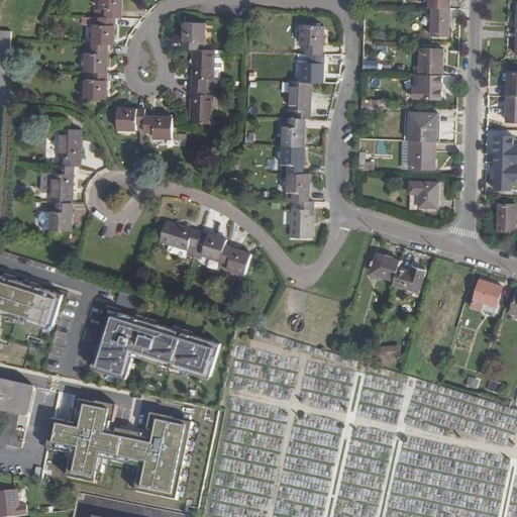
[(93,53),(87,53),(87,71),(85,98),(107,99),(108,72),(109,44),(115,44),(116,18),(122,18),(122,17),(122,0),(101,0),(101,9),(107,9),(107,17),(101,17),(101,25),(94,25),(94,43),(93,53)]
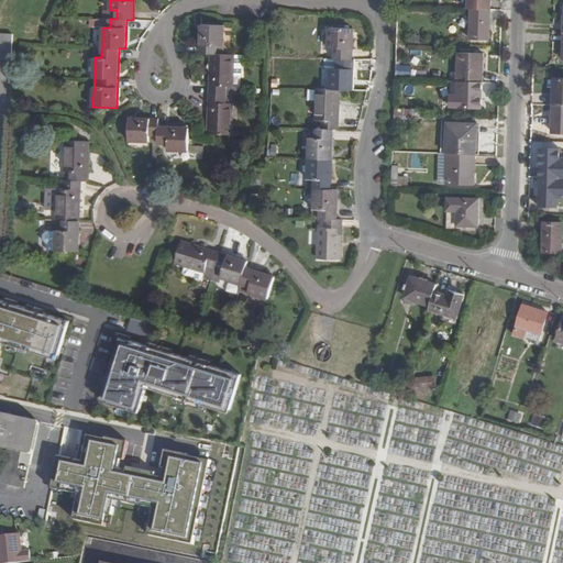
[(490,0),(468,0),(468,9),(472,9),(490,10),(490,0)]
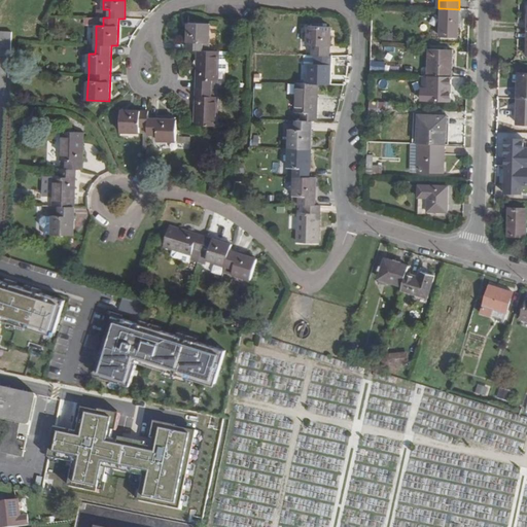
[(441,36),(459,37),(460,9),(459,9),(442,8),(441,36)]
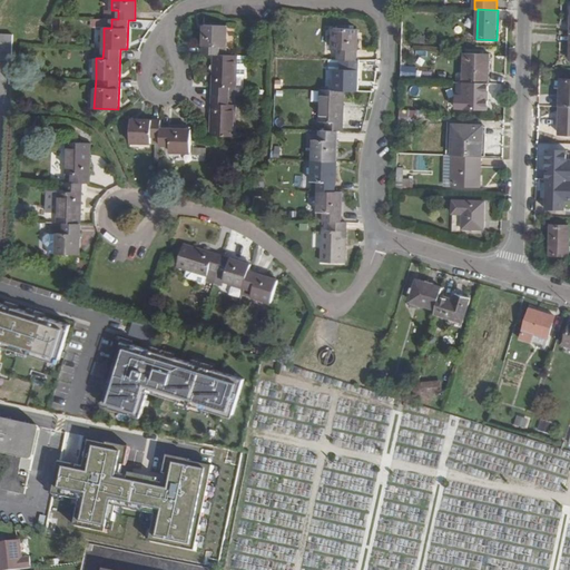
[(203,55),(214,56),(213,95),(210,135),(235,137),(235,136),(236,105),(229,105),(229,96),(231,87),(236,88),(237,56),(219,56),(219,46),(227,47),(227,27),(204,26),(204,53),(203,55)]
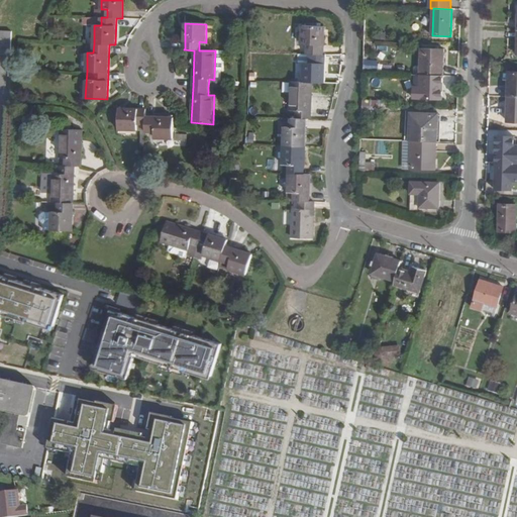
[(296,111),(296,118),(291,118),(291,127),(285,127),(284,145),(283,164),(290,164),(290,173),(289,192),(295,192),(294,200),(294,202),(292,237),(314,238),(314,201),(310,201),(311,174),(304,173),(306,145),(306,118),(311,119),(311,118),(312,83),(325,83),(326,56),(326,55),(323,55),(324,26),(303,25),(302,44),(307,44),(307,54),(310,55),(310,63),(304,63),(303,82),(291,82),(290,110),(296,111)]
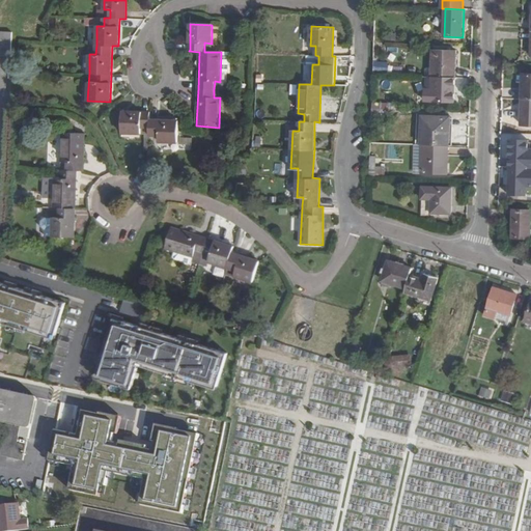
[(0,55),(11,56),(12,32),(0,31),(0,55)]
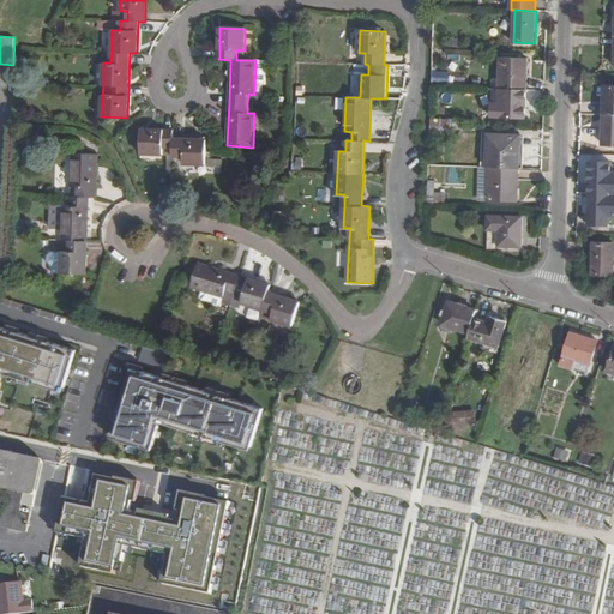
[(528,59),(500,58),(500,88),(501,88),(527,89),(528,59)]
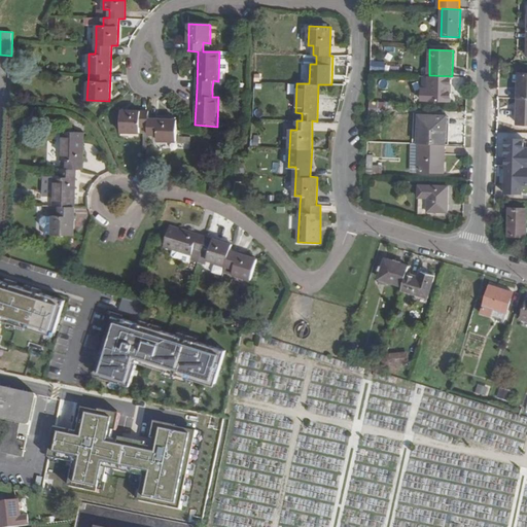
[(452,76),(430,75),(430,89),(423,89),(422,100),(452,100),(452,76)]
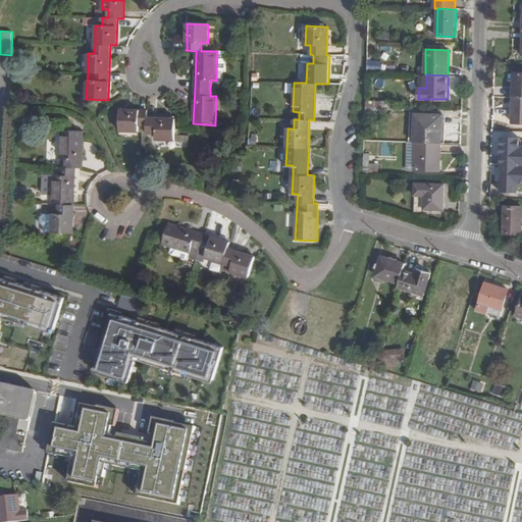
[(513,122),(521,122),(521,98),(514,98),(513,122)]
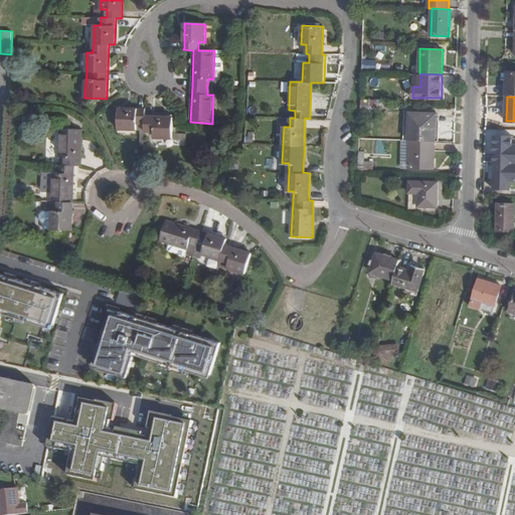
[(138,124),(145,124),(145,131),(154,131),(154,138),(173,139),(173,145),(184,146),(185,134),(173,134),(173,118),(146,116),(146,109),(145,109),(119,108),(119,129),(137,130),(138,124)]
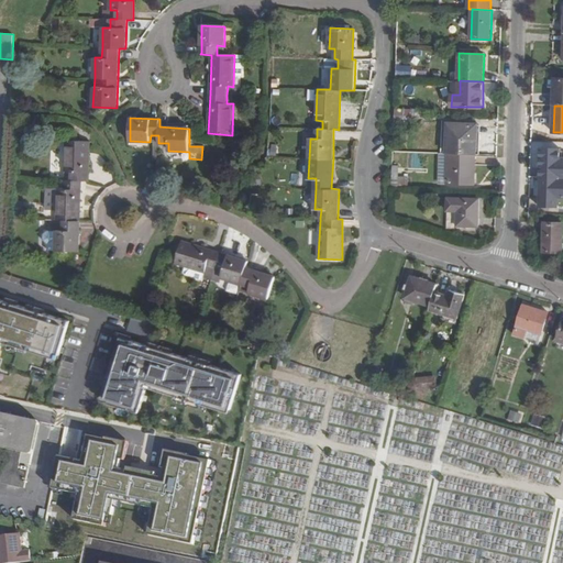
[(477,124),(449,123),(448,153),(476,154),(477,124)]
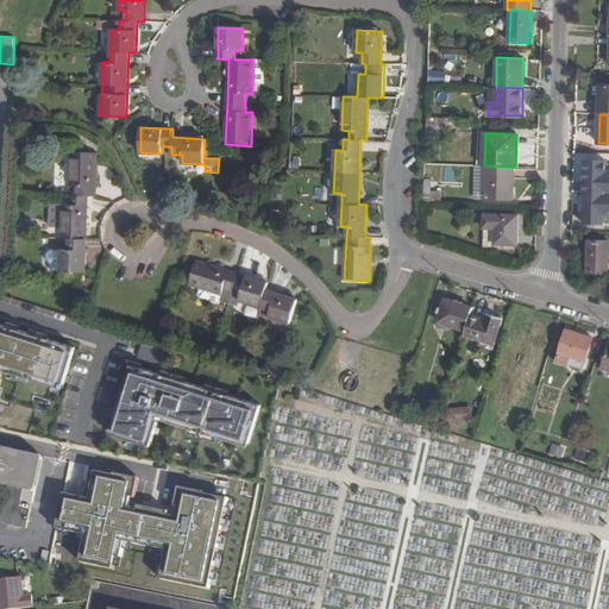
[(70,195),(64,194),(62,237),(69,237),(69,249),(62,249),(61,271),(86,272),(87,239),(88,195),(96,195),(98,154),(73,152),(70,195)]
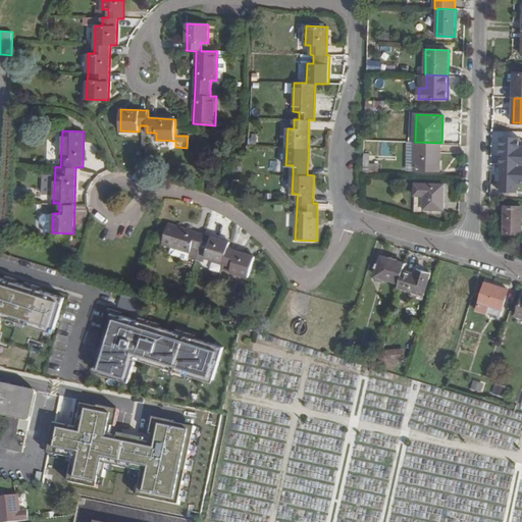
[(520,138),(503,137),(502,164),(520,164),(520,138)]
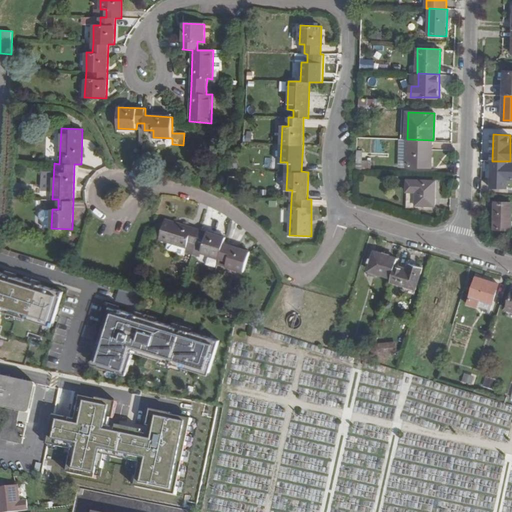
[(362,139),(361,153),(384,153),(384,139),(362,139)]
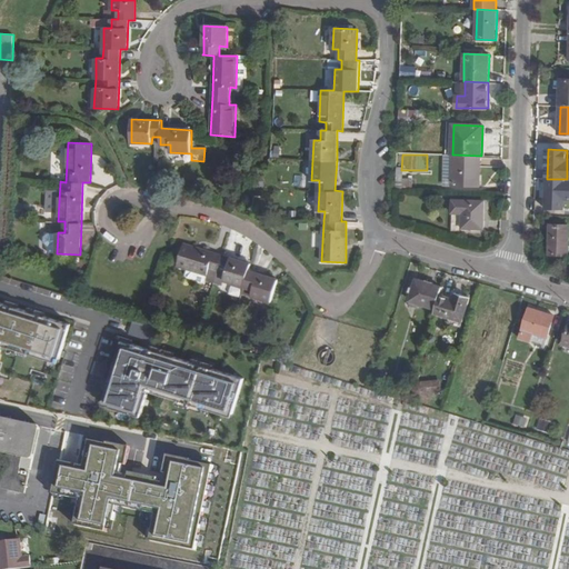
[(443,185),(480,186),(481,156),(452,155),(445,155),(443,185)]
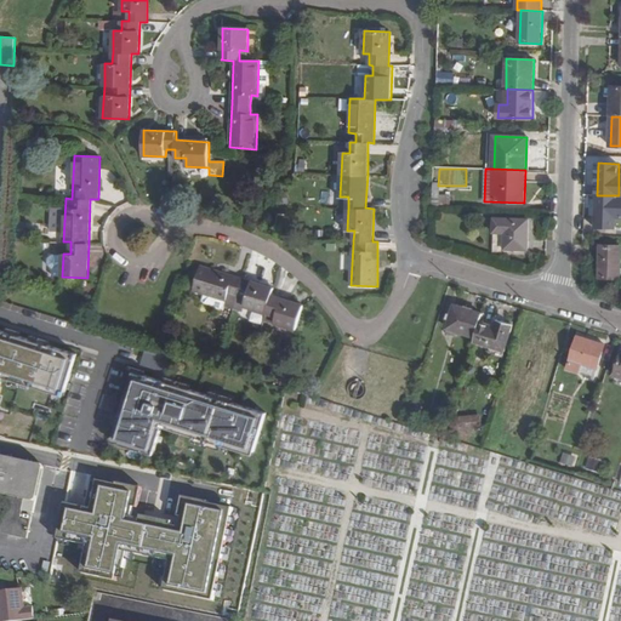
[(451,194),(440,194),(440,206),(451,208),(451,194)]
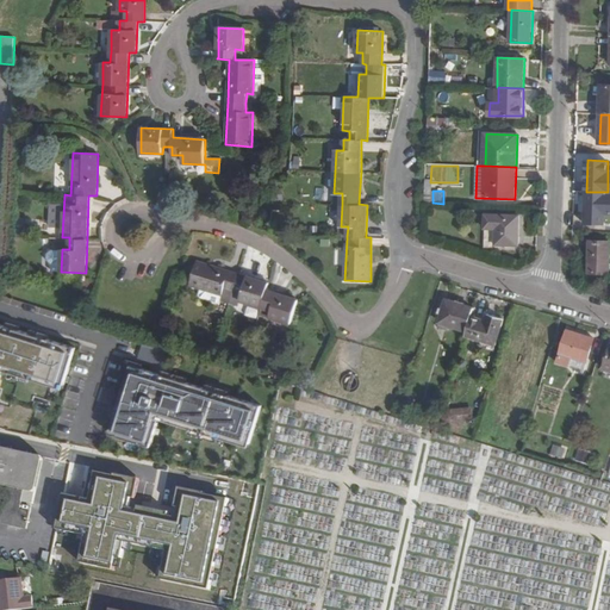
[(609,192),(608,192),(586,192),(585,223),(607,223),(607,209),(609,207),(609,192)]
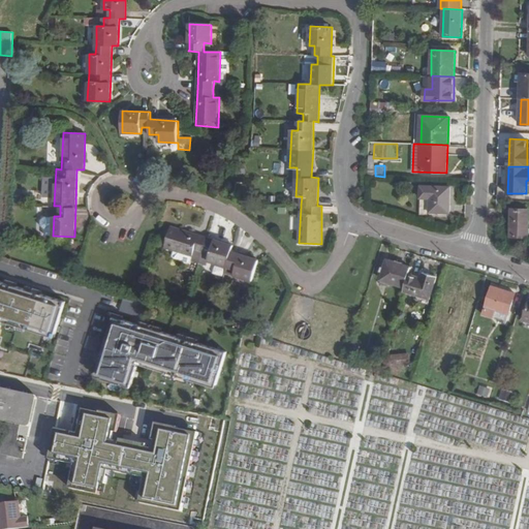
[(421,186),(421,197),(431,197),(430,212),(449,213),(450,187),(421,186)]
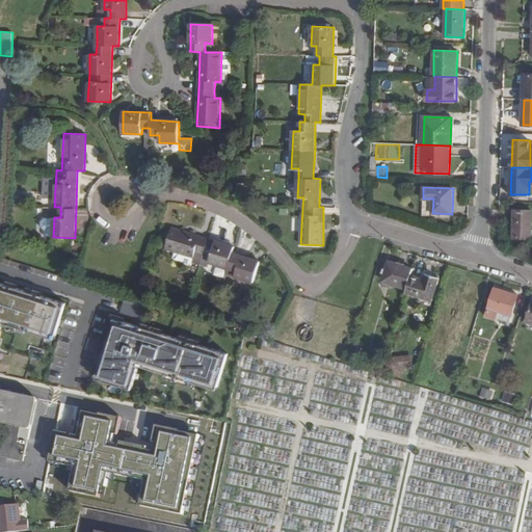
[(531,238),(531,210),(514,211),(514,238),(531,238)]
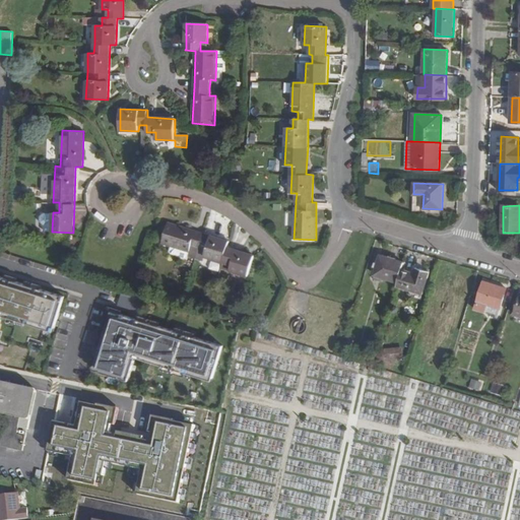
[(169,222),(163,243),(197,254),(199,248),(206,250),(204,256),(222,262),(232,264),(230,271),(248,276),(254,255),(228,247),(230,241),(203,233),(169,222)]
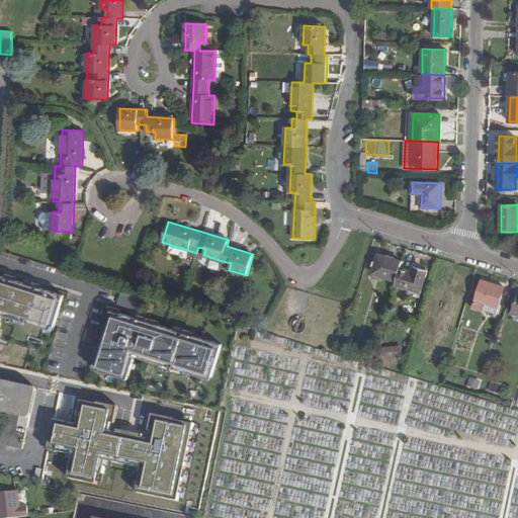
[(379,254),(373,274),(398,281),(401,267),(403,261),(379,254)]
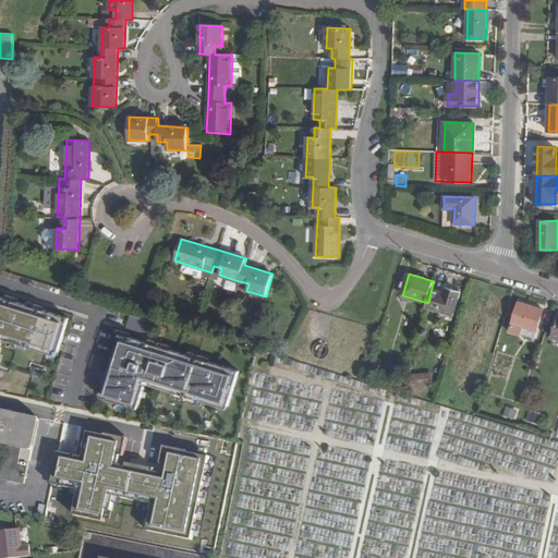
[(445,292),(432,288),(428,303),(426,307),(452,315),(461,291),(447,288),(445,292)]
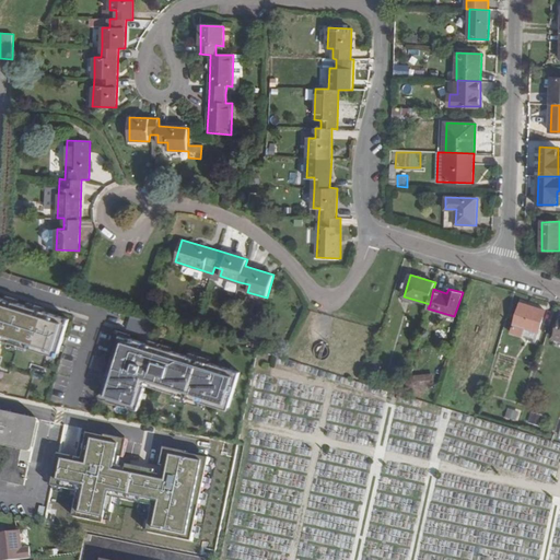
[(0,299),(0,345),(1,343),(57,360),(69,319),(0,299)]
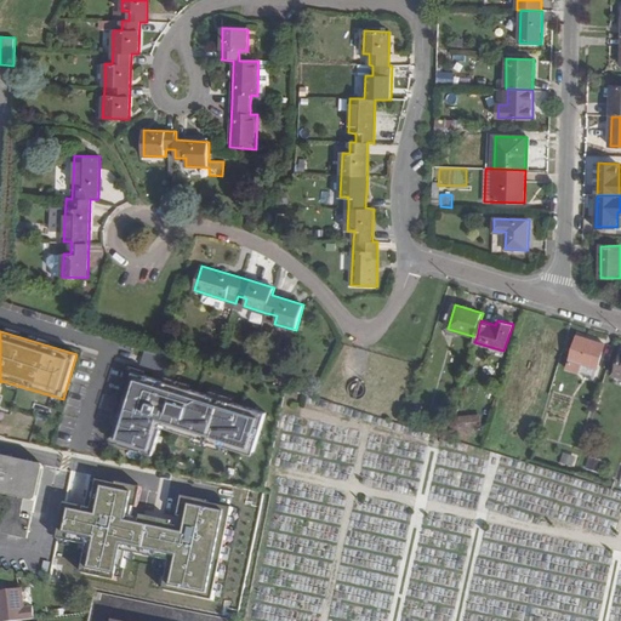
[(598,368),(605,343),(579,336),(569,369),(581,371),(584,363),(598,368)]
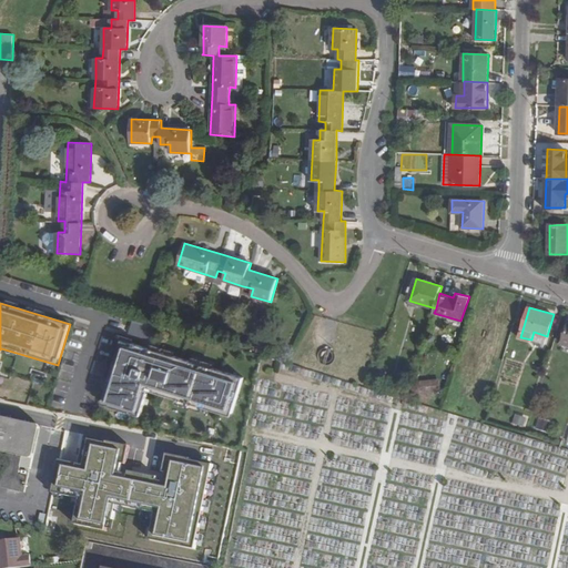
[(244,378),(122,341),(101,407),(139,419),(148,393),(232,418),(244,378)]
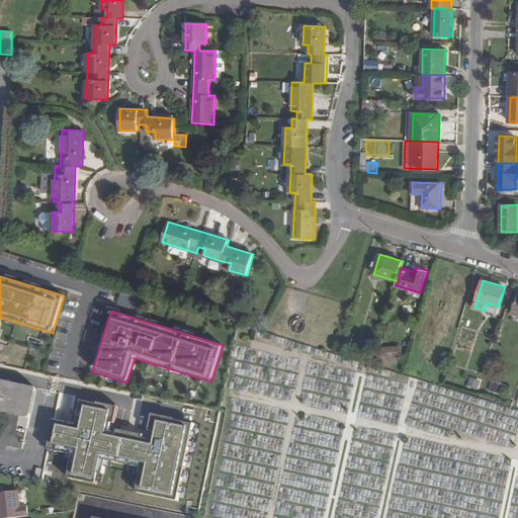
[(305,330),(306,328),(306,325),(306,323),(305,321),(303,319),(300,318),(298,317),(295,318),(293,319),(291,321),(290,323),(290,325),(290,328),(291,330),(293,332),(295,333),(298,333),(300,333),(303,332),(305,330)]
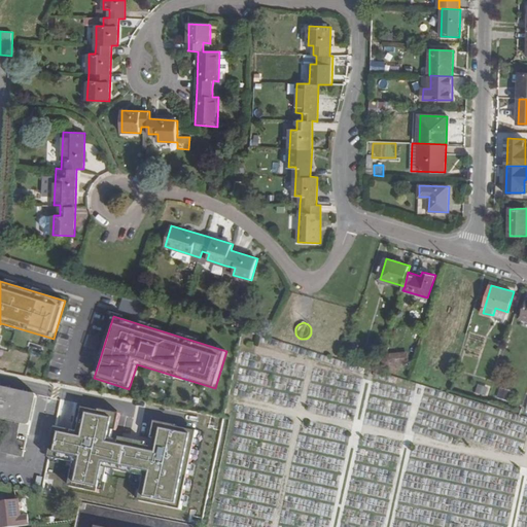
[(479,384),(477,393),(486,395),(489,387),(479,384)]
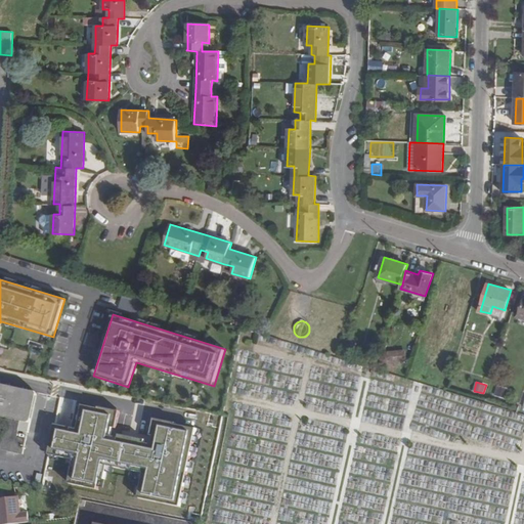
[(505,398),(509,389),(498,385),(495,394),(505,398)]
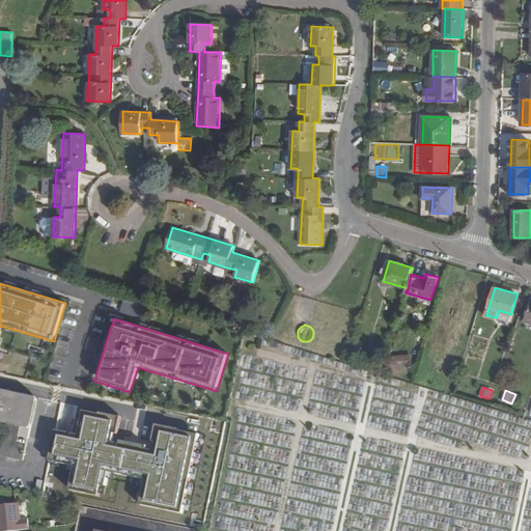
[(27,445),(19,443),(21,428),(24,417),(33,418),(36,402),(0,394),(0,422),(6,424),(0,455),(24,460),(27,445)]
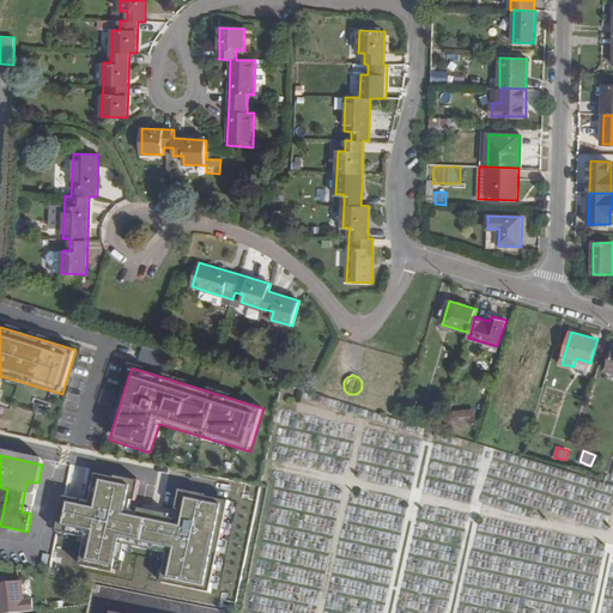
[(189,491),(71,466),(53,554),(170,580),(189,491)]
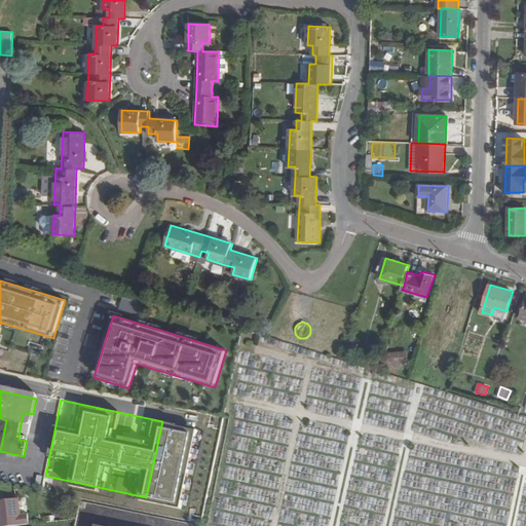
[(33,414),(24,413),(21,424),(31,426),(33,414)]
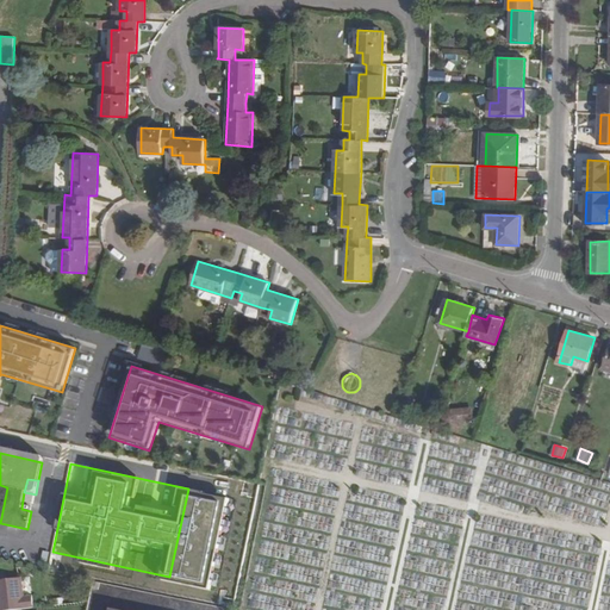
[(0,579),(0,609),(33,608),(32,596),(24,597),(22,577),(0,579)]
